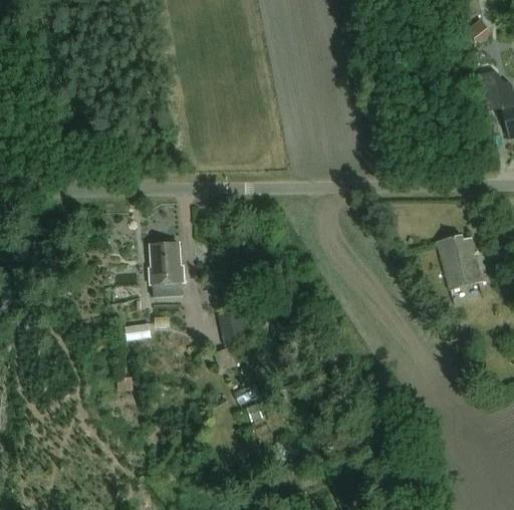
[(476,41),(490,31),(481,19),(467,29),(476,41)]
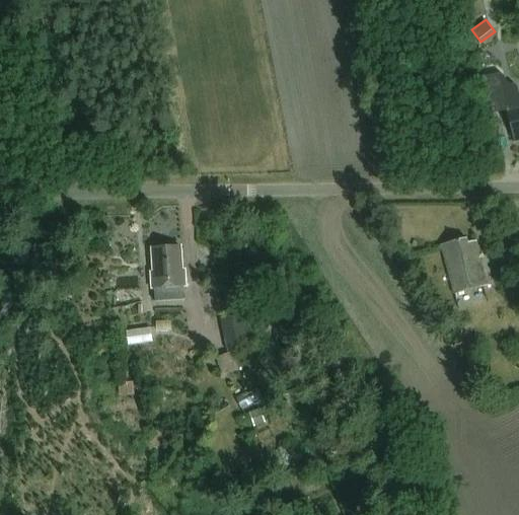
[(514,140),(518,138),(518,97),(518,96),(518,93),(517,85),(516,84),(516,83),(515,83),(514,82),(513,82),(512,82),(511,82),(510,82),(510,81),(509,81),(508,81),(507,80),(506,80),(506,79),(505,78),(505,77),(504,76),(504,75),(504,74),(503,74),(503,73),(502,73),(502,72),(501,72),(500,72),(499,71),(497,72),(483,75),(492,111),(506,107),(514,140)]
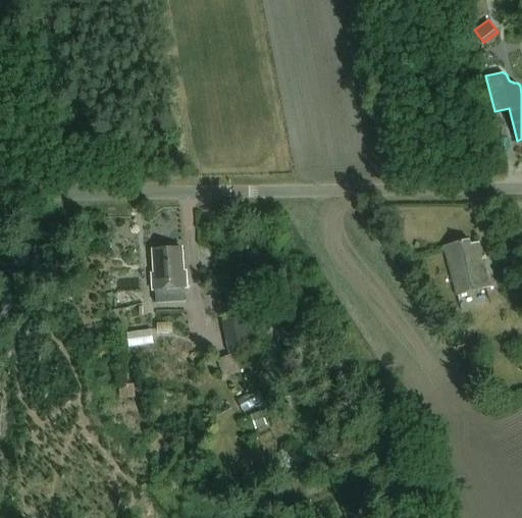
[(456,294),(490,286),(478,241),(470,243),(469,238),(444,245),(456,294)]
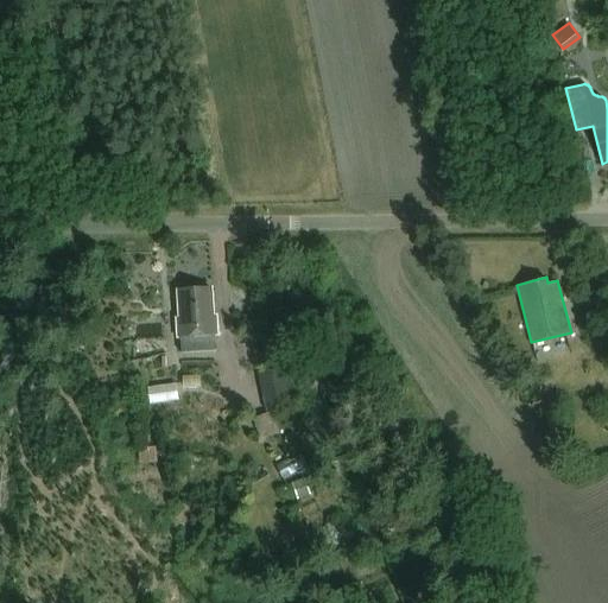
[(214,334),(217,334),(216,315),(213,315),(211,287),(178,290),(179,317),(177,317),(178,336),(181,336),(182,350),(215,348),(214,334)]
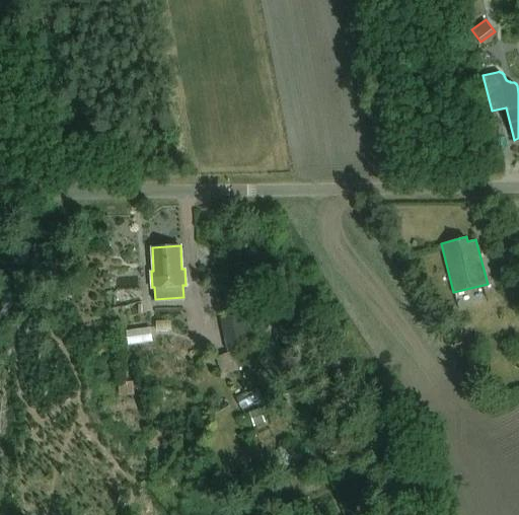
[(247,346),(240,313),(220,317),(227,350),(247,346)]
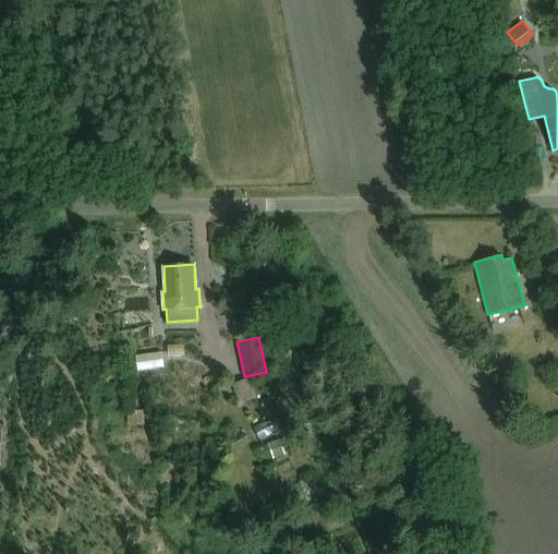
All buildings are outlined.
